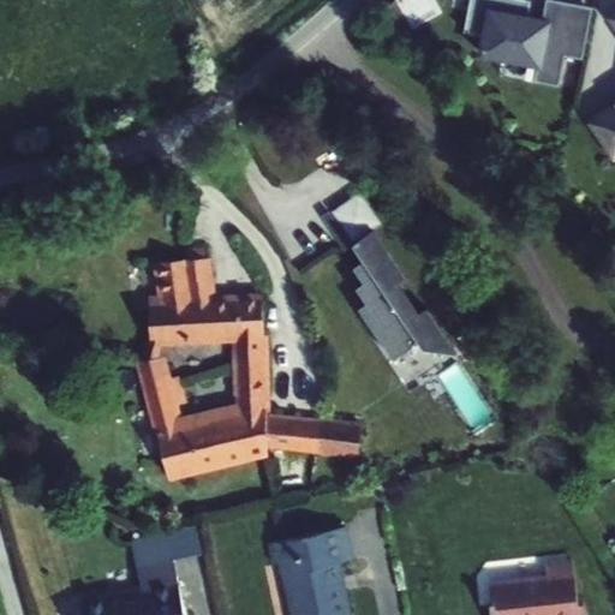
[(566,61),(584,64),(592,18),(569,13),(566,39),(548,35),(550,27),(543,25),(529,23),(531,6),(497,0),(472,0),(465,37),(485,41),(482,60),(539,71),(536,87),(561,91),(566,61)]
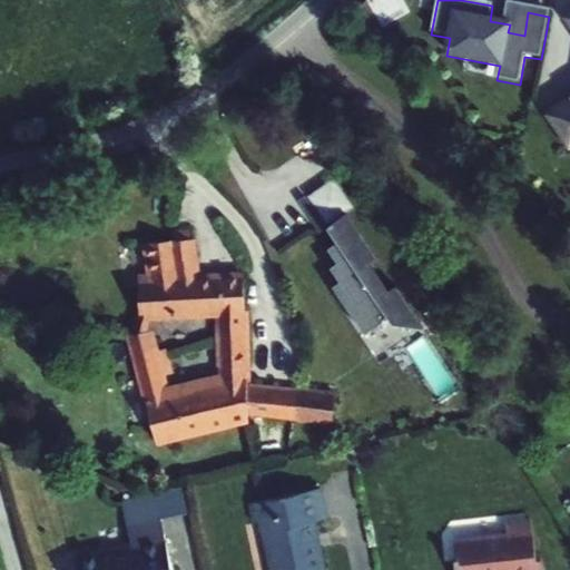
[(505,8),(503,23),(510,25),(508,32),(524,36),(528,12),(505,8)]
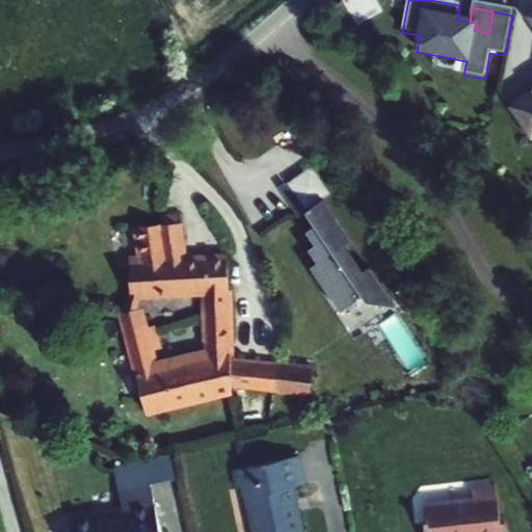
[(283,76),(275,81),(280,87),(287,82),(283,76)]
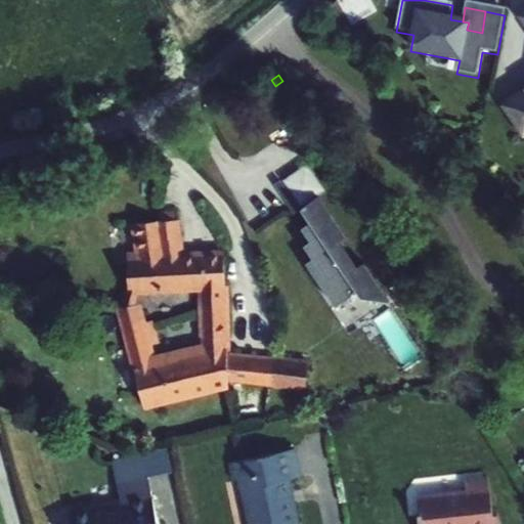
[(523,92),(509,103),(523,125),(523,92)]
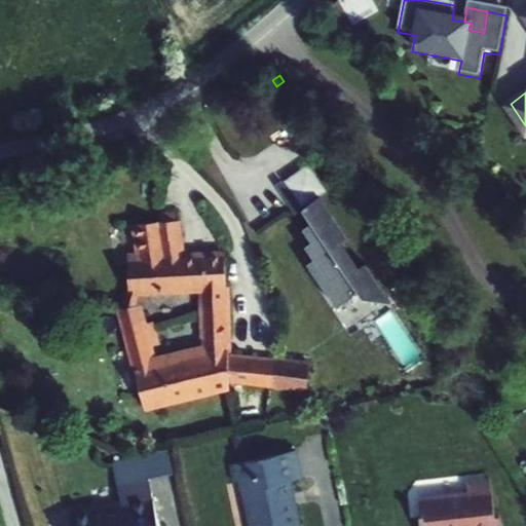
[(286,185),(302,210),(318,199),(330,191),(312,166),(286,185)]
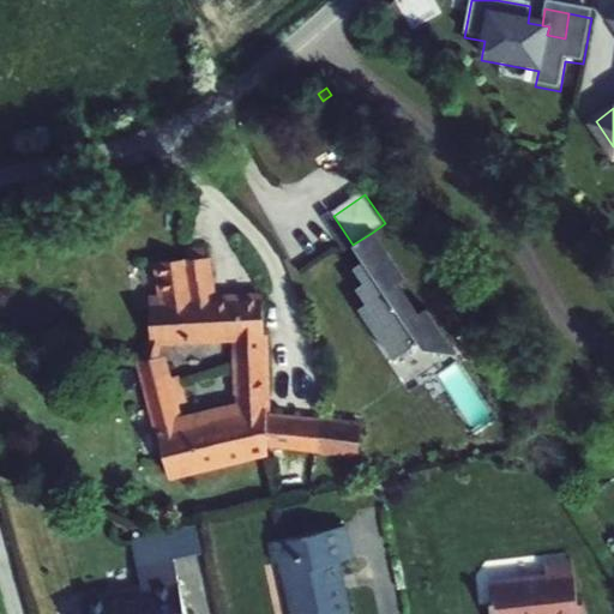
[(330,217),(323,223),(353,269),(361,264),(330,217)]
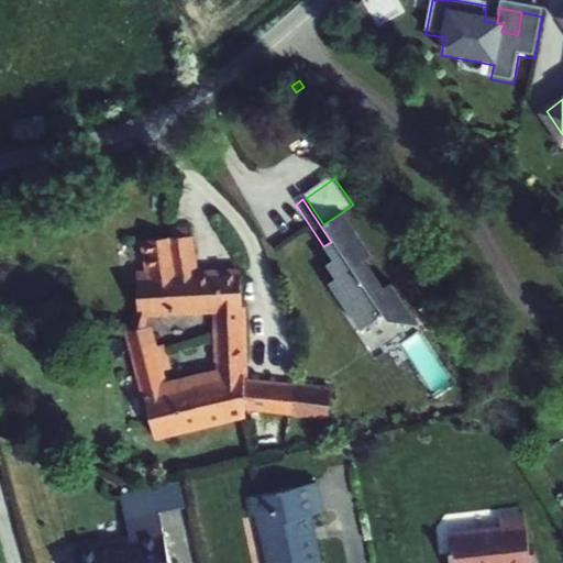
[(383,288),(364,261),(371,256),(341,213),(323,224),(334,240),(331,242),(323,246),(333,262),(328,265),(337,279),(330,284),(362,330),(379,318),(376,312),(382,309),(389,320),(419,327),(389,284),(383,288)]
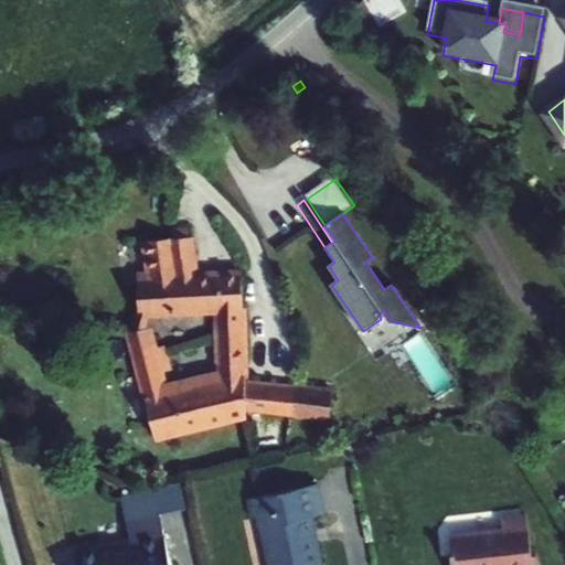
[(171,228),(172,238),(189,237),(187,227),(171,228)]
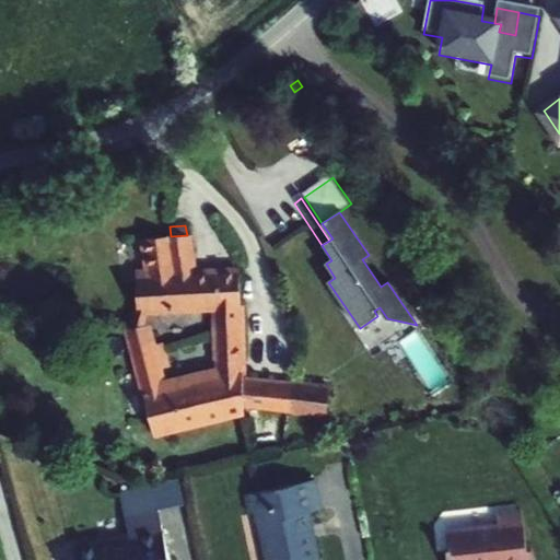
[(151,277),(136,277),(138,312),(213,308),(214,334),(241,333),(238,272),(194,275),(187,235),(171,236),(144,237),(150,270),(151,277)]
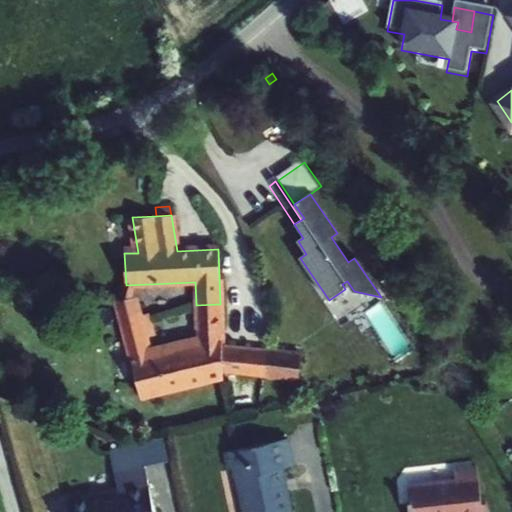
[(152,336),(149,321),(147,314),(139,315),(134,297),(115,300),(139,395),(222,375),(221,373),(242,375),(246,348),(242,348),(221,345),(221,341),(198,346),(150,358),(145,338),(152,336)]
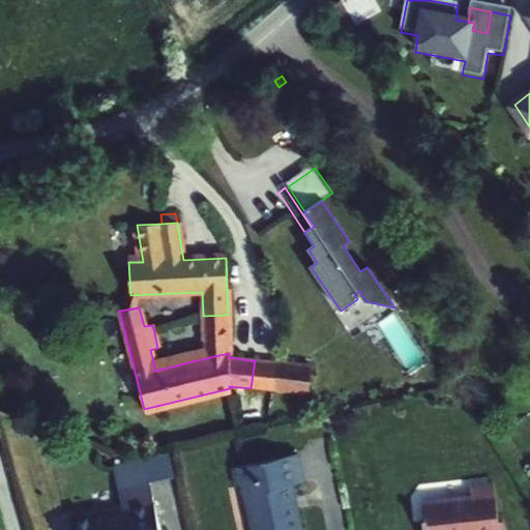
[(228,315),(203,316),(204,341),(229,339),(228,315)]
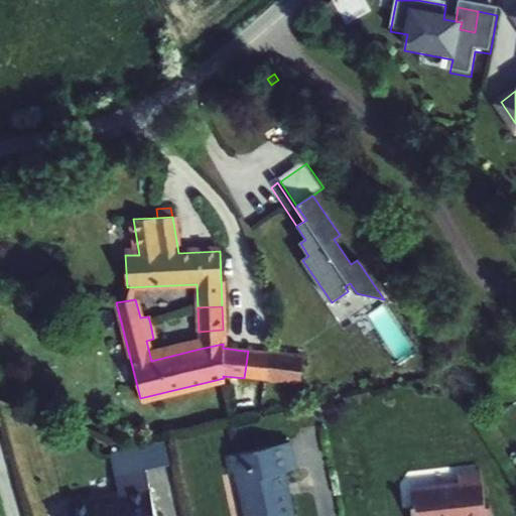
[(223,330),(199,332),(200,349),(223,344),(223,330)]
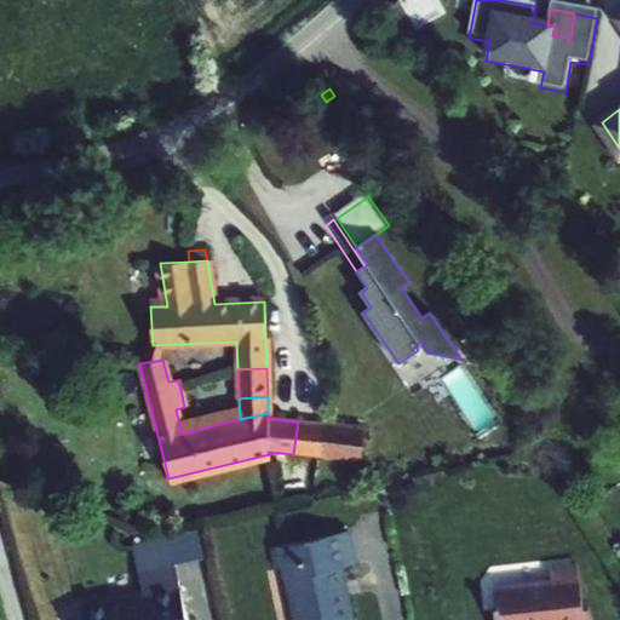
[(314,455),(319,424),(298,422),(293,454),(314,455)]
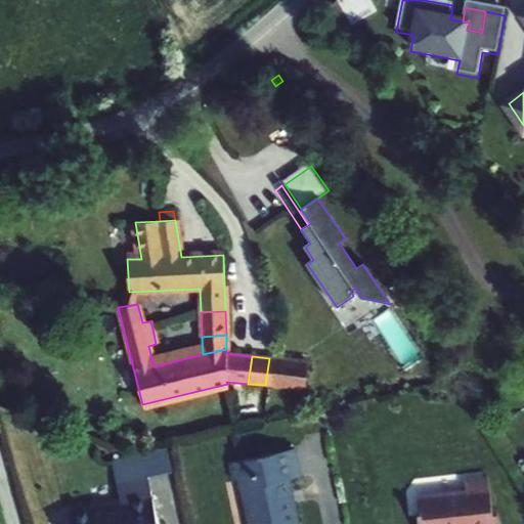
[(308,362),(269,358),(265,385),(305,390),(308,362)]
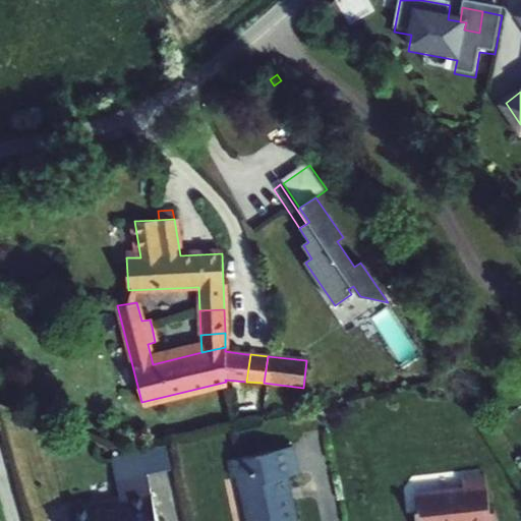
[(292,447),(228,461),(232,480),(238,478),(247,520),(296,520),(287,478),(298,475),(292,447)]
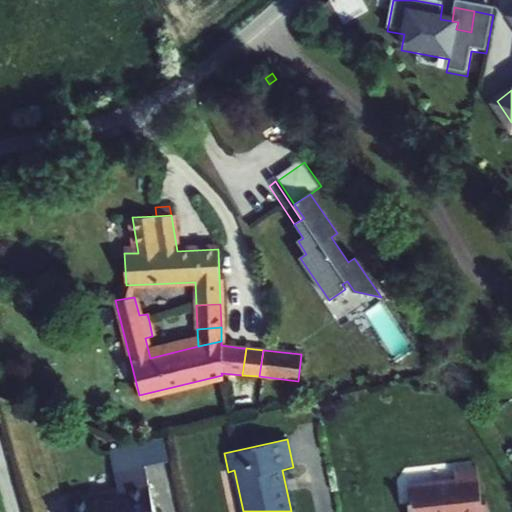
[(170,461),(166,440),(109,452),(114,473),(145,466),(170,461)]
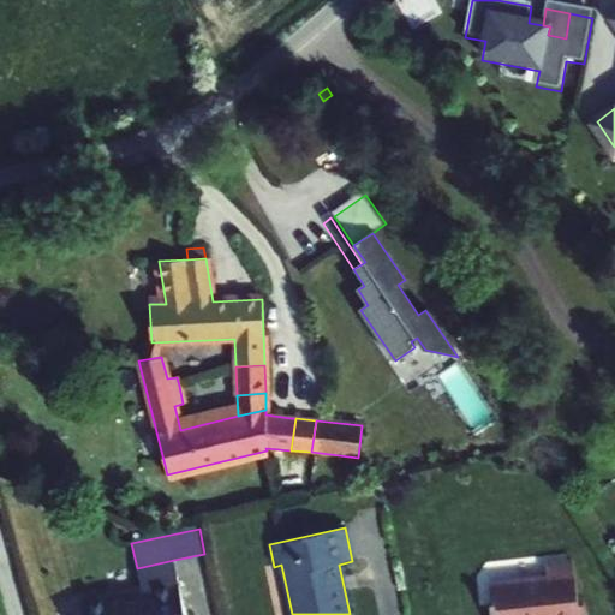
[(567,553),(538,557),(541,569),(483,580),(489,614),(580,614),(578,596),(574,597),(567,553)]
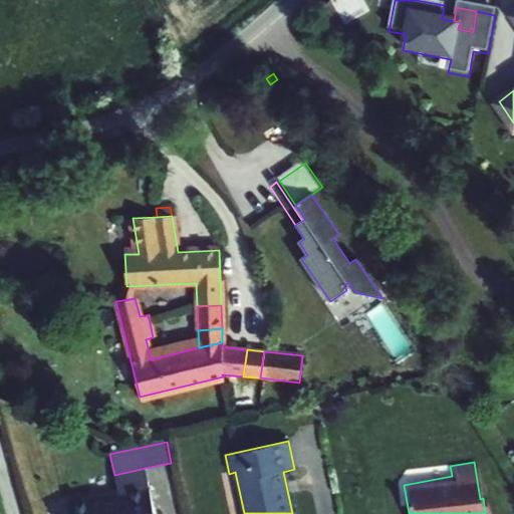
[(66,502),(68,513),(155,513),(146,468),(114,475),(117,492),(66,502)]
